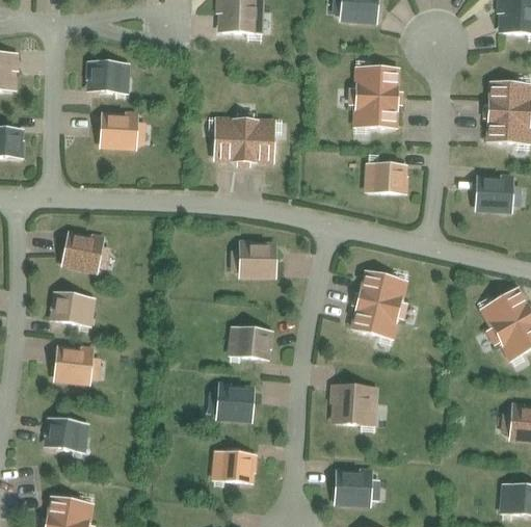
[(262,32),(263,0),(217,0),(216,30),(262,32)]
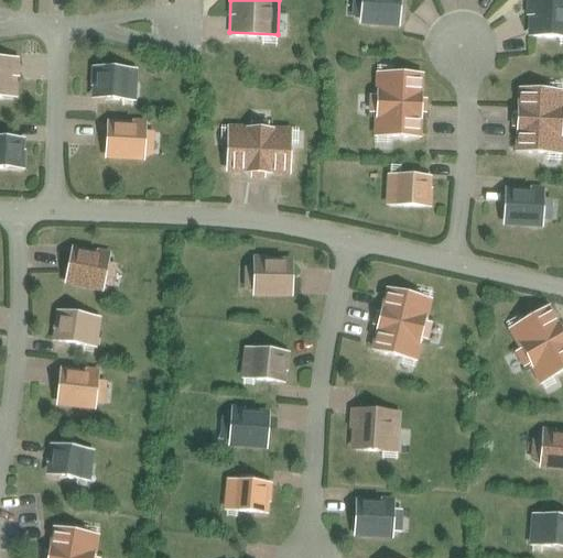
[(399,24),(400,0),(360,0),(358,21),(399,24)]
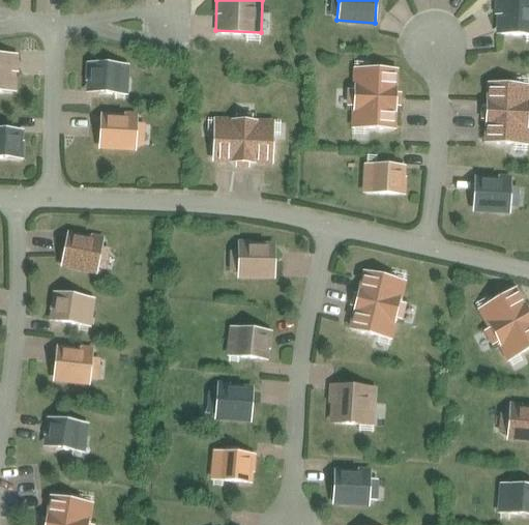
[(499,0),(498,30),(528,31),(528,0),(499,0)]
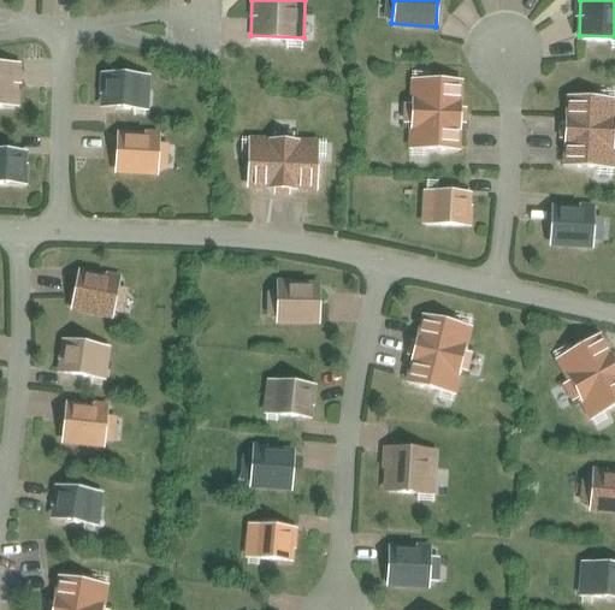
[(0,104),(17,104),(17,80),(12,80),(12,60),(0,59),(0,104)]
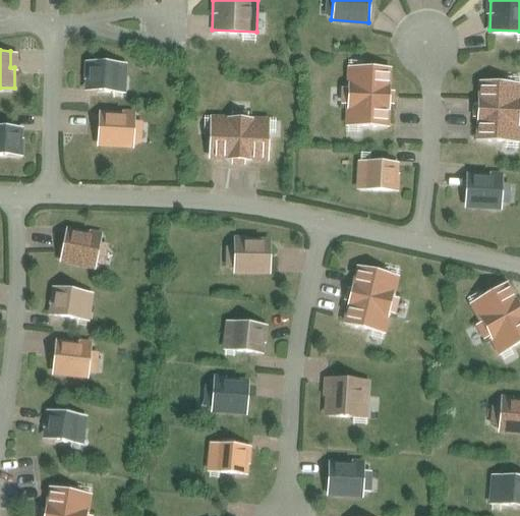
[(90,58),(88,88),(120,90),(121,75),(126,75),(127,60),(90,58)]
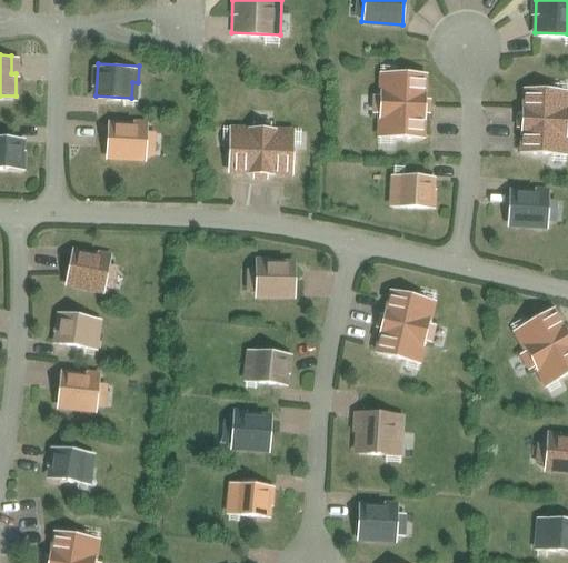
[(377,91),(377,110),(385,110),(384,133),(424,136),(425,110),(426,96),(426,70),(386,69),(385,91),(377,91)]
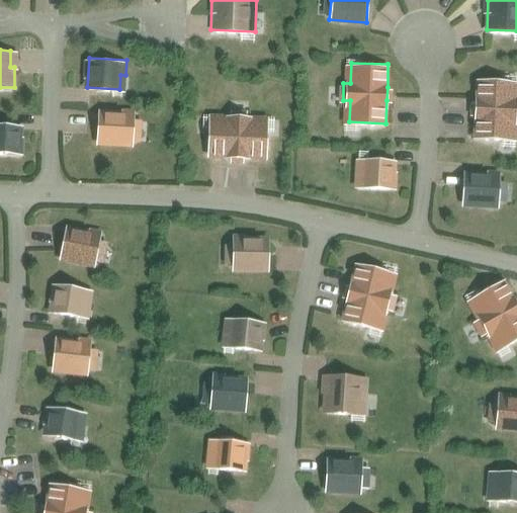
[(474,113),(472,137),(510,139),(511,116),(516,117),(516,105),(516,100),(512,100),(513,79),(475,77),(474,100),(474,113)]
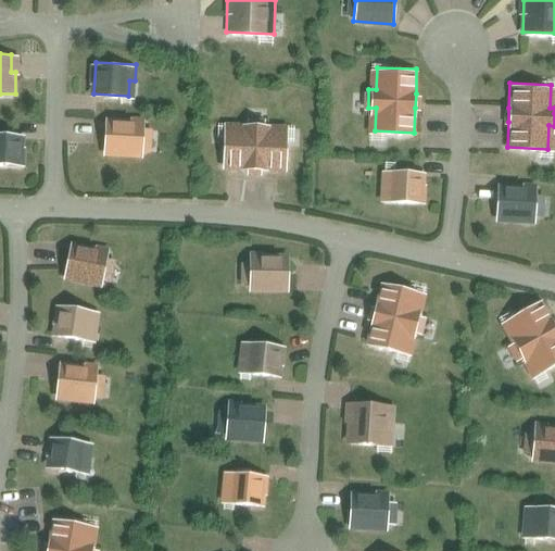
[(104,123),(103,153),(141,154),(143,116),(129,115),(129,124),(104,123)]
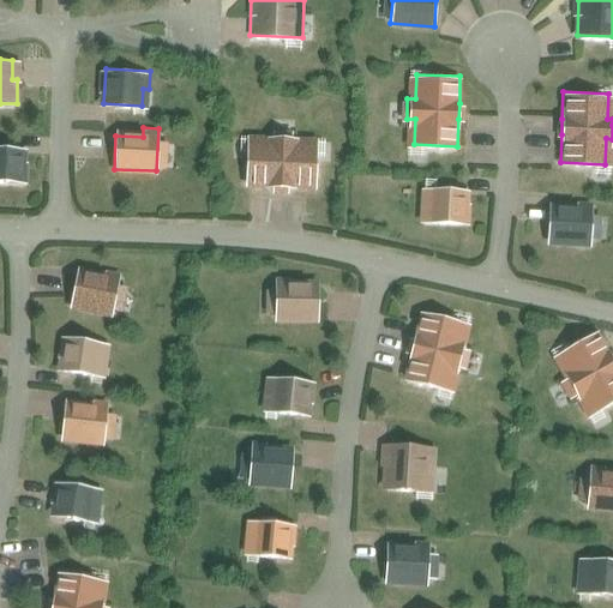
[(247,138),(246,184),(272,185),(289,186),(314,187),(317,140),(290,140),(290,133),(272,133),(272,139),(247,138)]
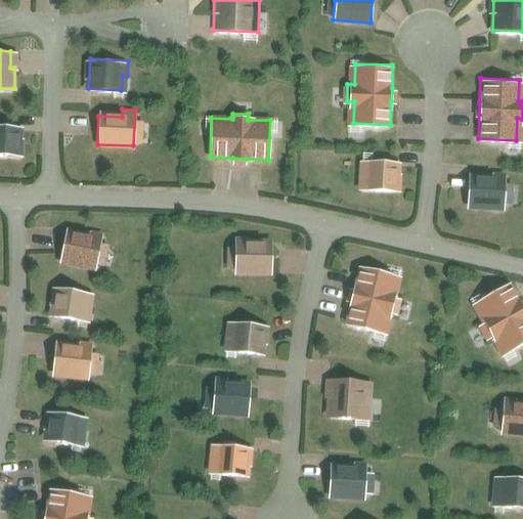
[(0,153),(23,154),(24,125),(0,123),(0,153)]
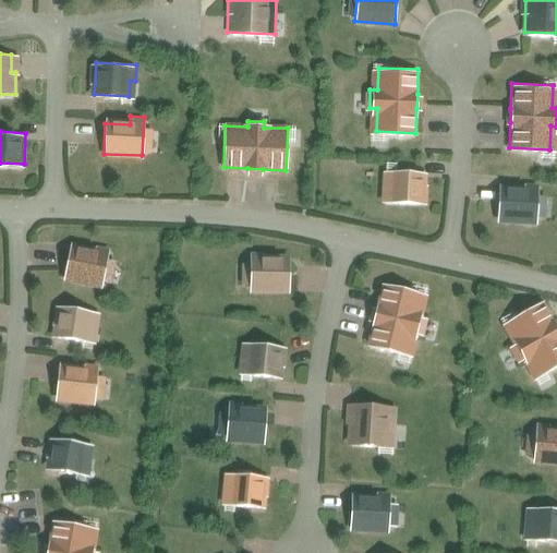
[(389,200),(425,202),(426,171),(391,169),(389,200)]
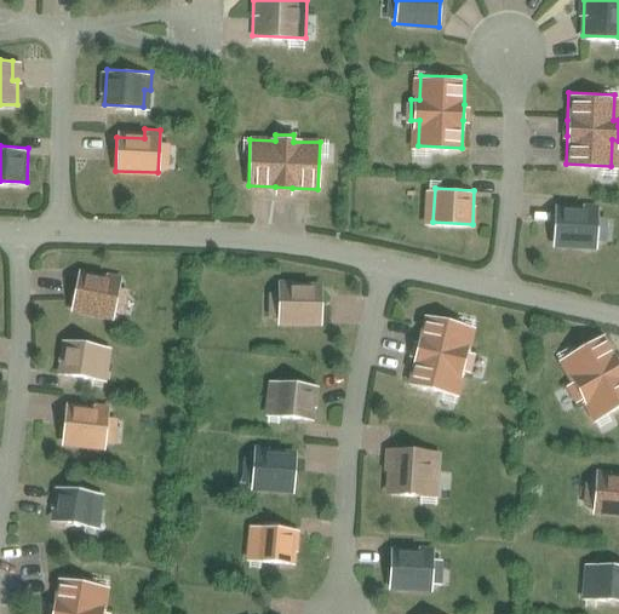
[(552,245),(596,247),(599,202),(555,201),(552,245)]
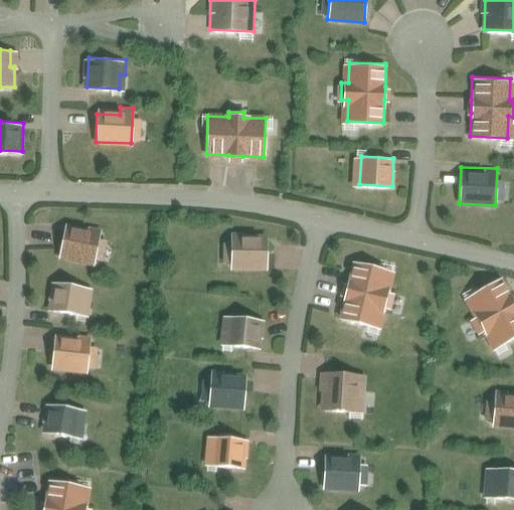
[(101,227),(65,220),(58,258),(94,264),(101,227)]
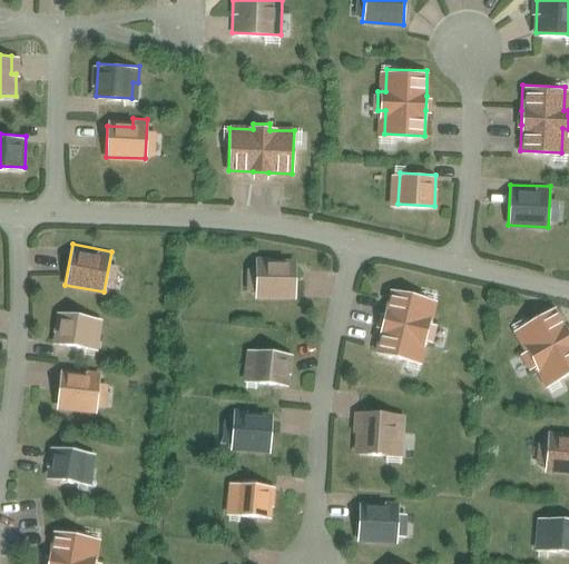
[(295,296),(295,256),(255,256),(255,296),(295,296)]
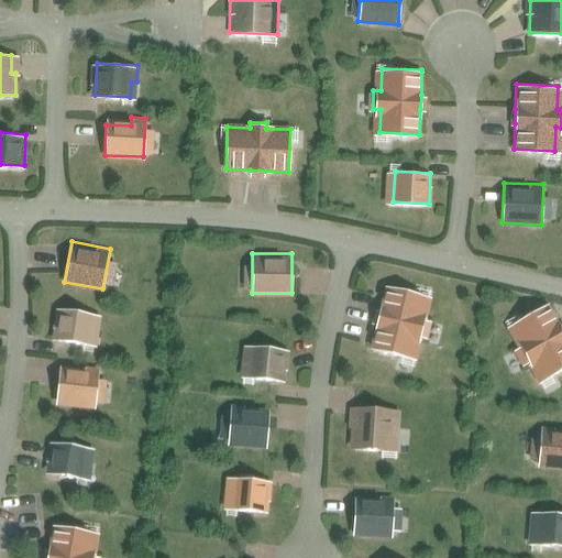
[(415,358),(430,295),(385,284),(370,347),(415,358)]
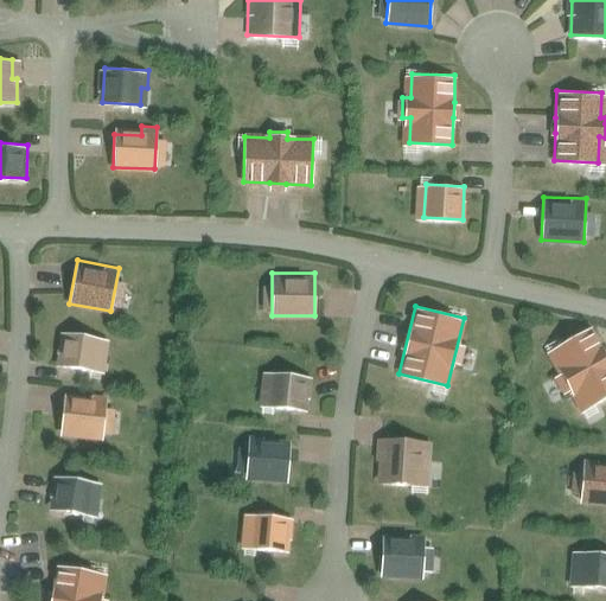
[(605,352),(591,326),(552,349),(562,366),(557,370),(568,389),(573,385),(586,408),(605,395),(605,352)]
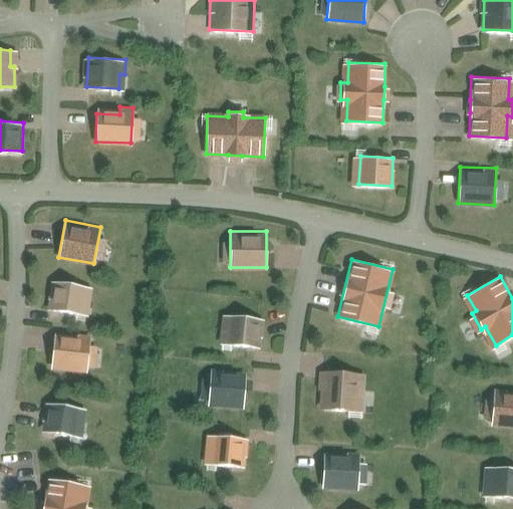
[(55,280),(51,308),(78,312),(80,296),(89,297),(91,285),(55,280)]
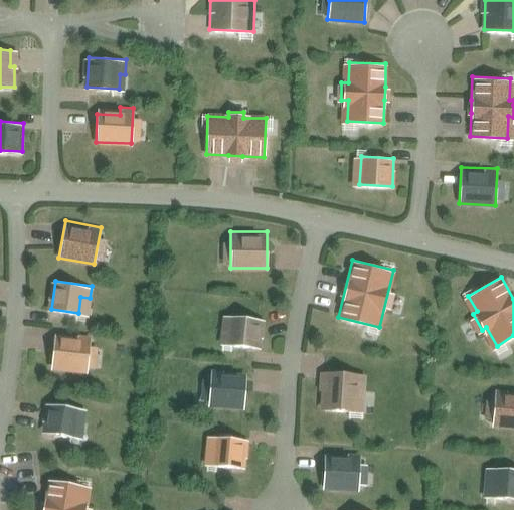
[(222,313),(220,325),(229,326),(227,342),(260,346),(264,318),(247,316),(247,311),(234,310),(234,314),(231,314),(222,313)]
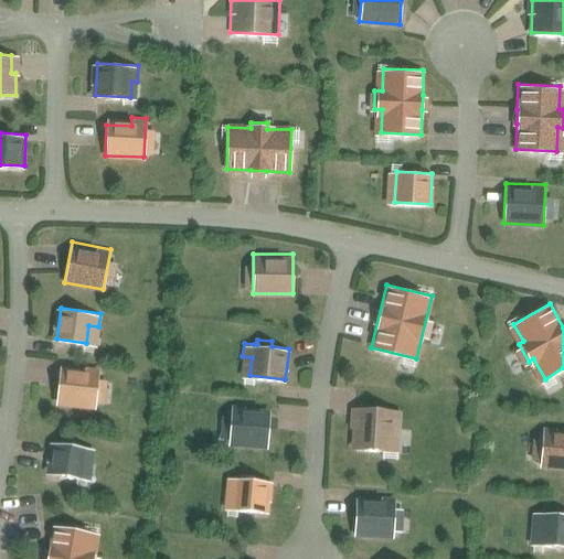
[(56,402),(95,407),(99,367),(60,364),(56,402)]
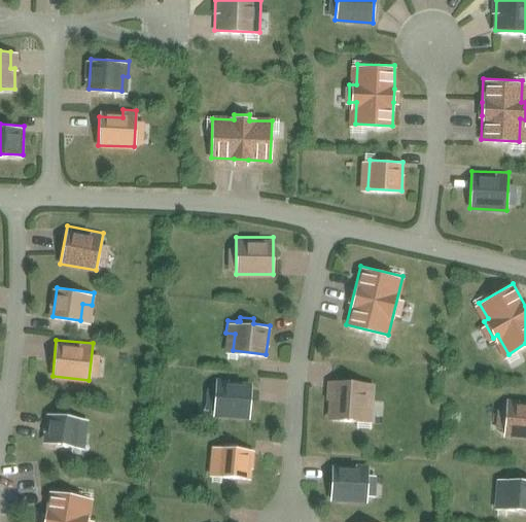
[(249,417),(251,379),(215,377),(212,414),(249,417)]
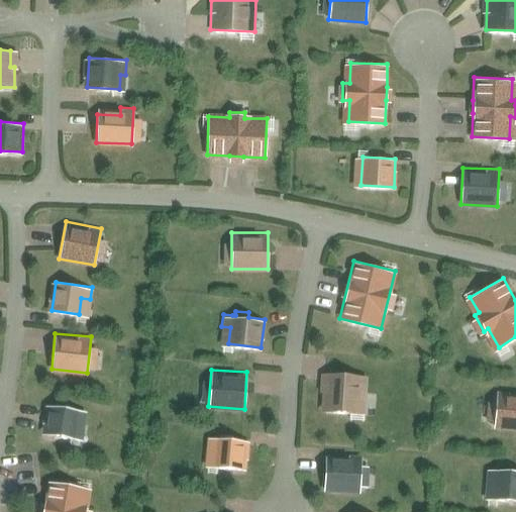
[(358,412),(360,374),(322,372),(320,410),(358,412)]
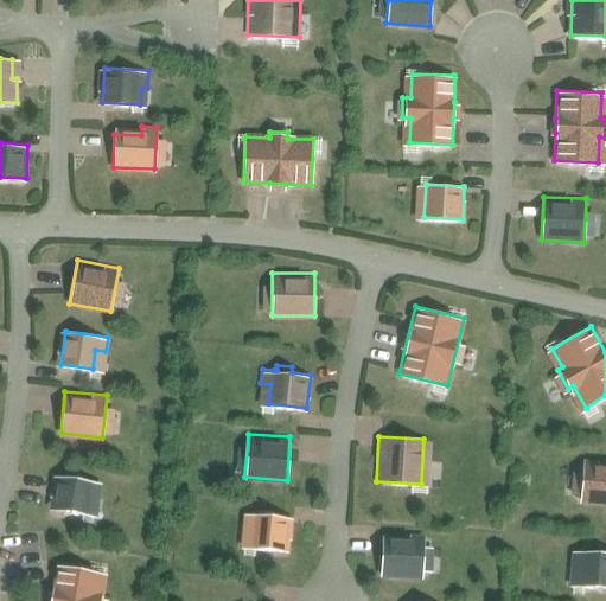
[(579,500),(605,503),(605,460),(582,459),(579,500)]
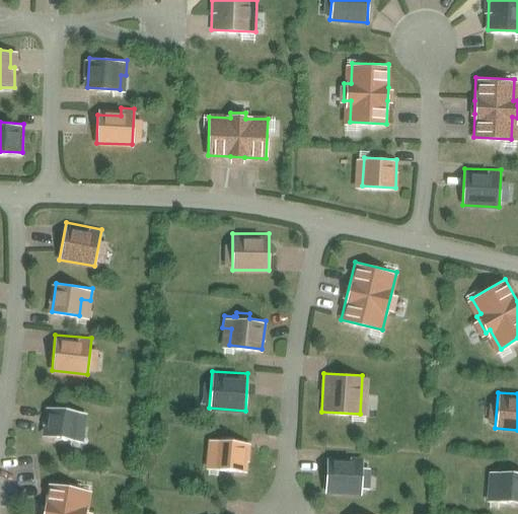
[(46,405),(42,434),(73,439),(76,421),(85,423),(86,411),(46,405)]
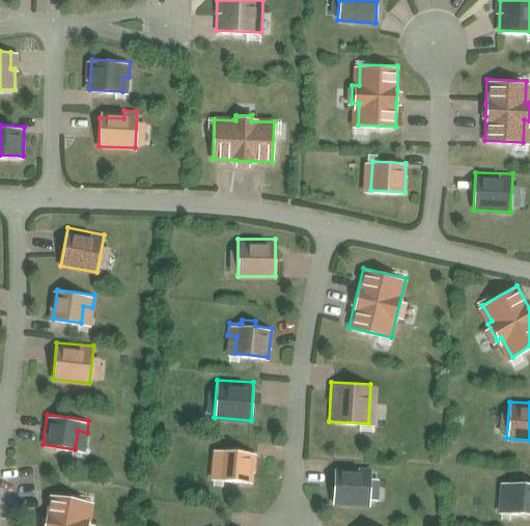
[(219,480),(254,483),(257,453),(222,450),(219,480)]
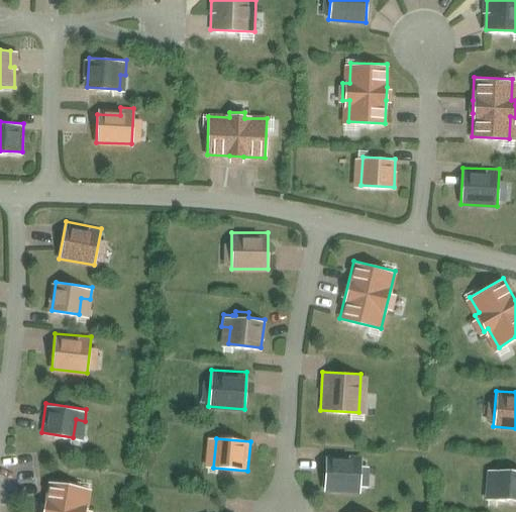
[(323,490),(359,491),(360,454),(325,452),(323,490)]
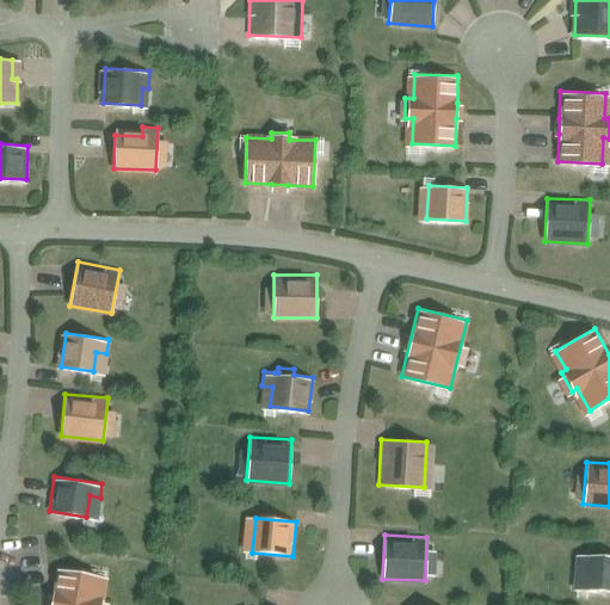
[(581,588),(609,590),(609,555),(584,554),(581,588)]
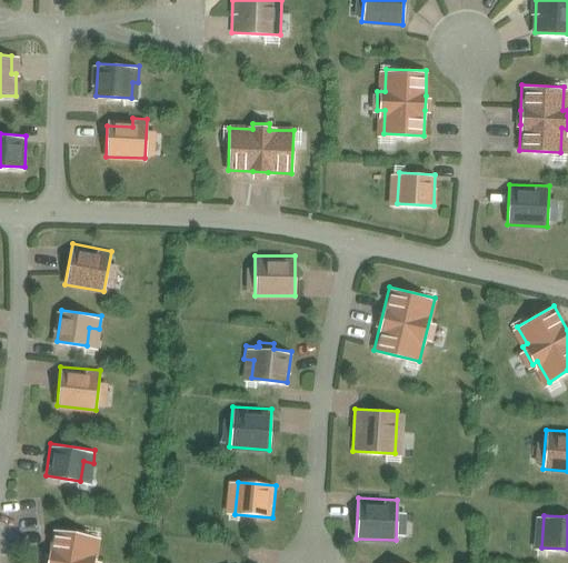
[(46,562),(95,562),(96,558),(90,558),(95,534),(52,528),(48,552),(46,562)]
